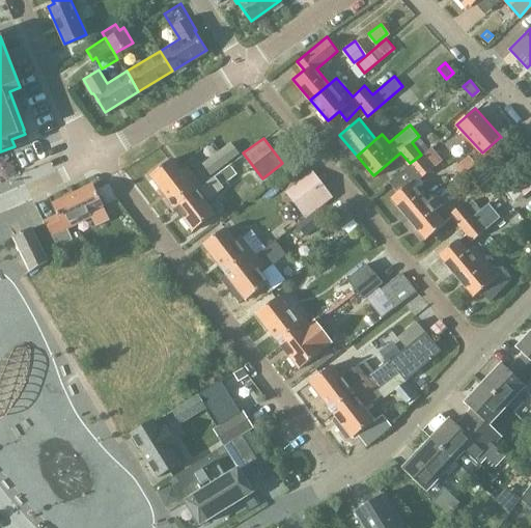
[(229,142),(203,162),(212,173),(238,154),(229,142)]
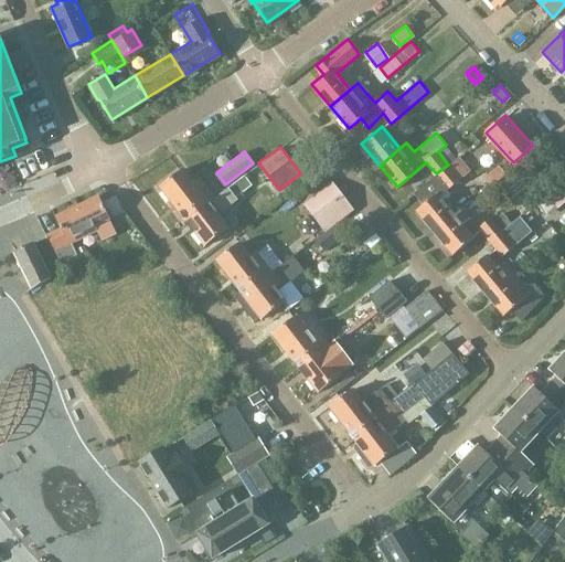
[(435,232),(439,228),(455,214),(443,200),(450,192),(448,189),(470,170),(458,156),(448,165),(436,173),(414,192),(424,203),(417,210),(435,232)]
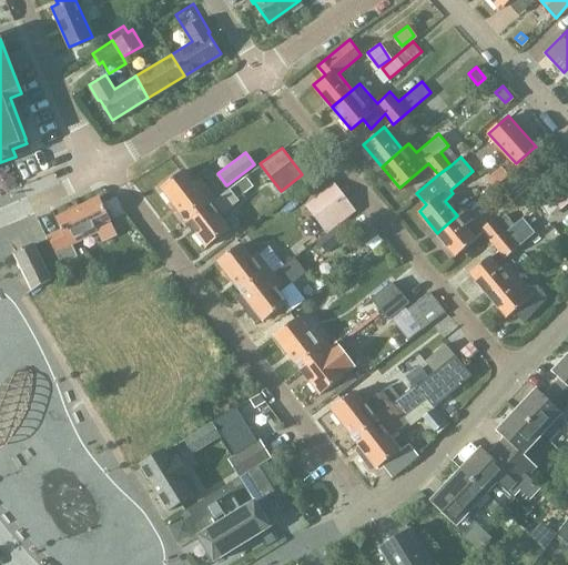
[(185,220),(215,199),(199,177),(193,181),(183,168),(160,185),(185,220)]
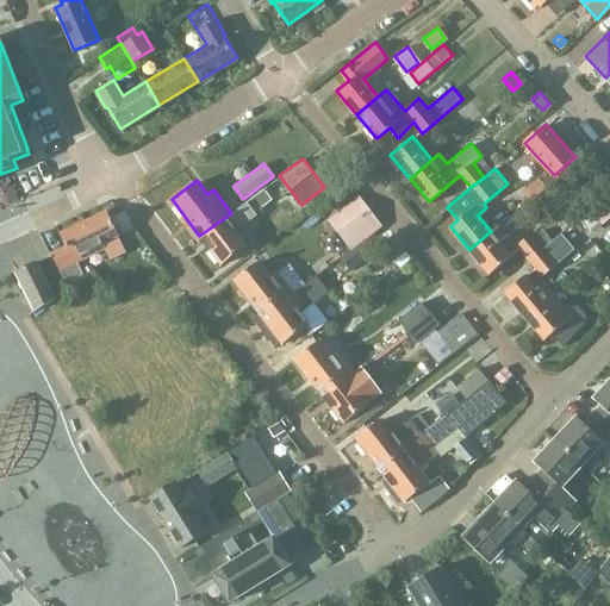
[(236,231),(257,214),(255,211),(272,199),(263,187),(231,213),(199,236),(221,263),(246,244),(236,231)]
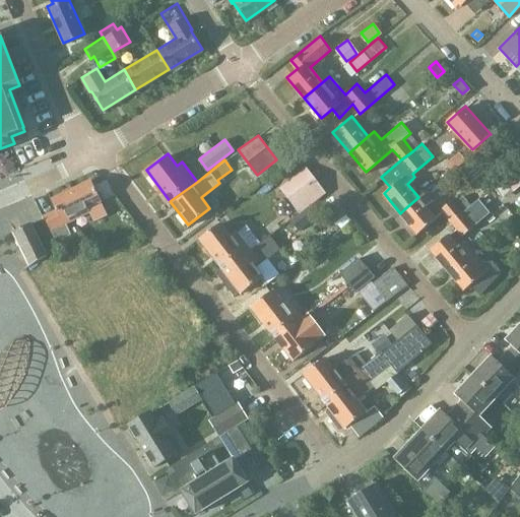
[(288,181),(280,187),(299,209),(304,205),(304,206),(323,191),(306,168),(288,181)]
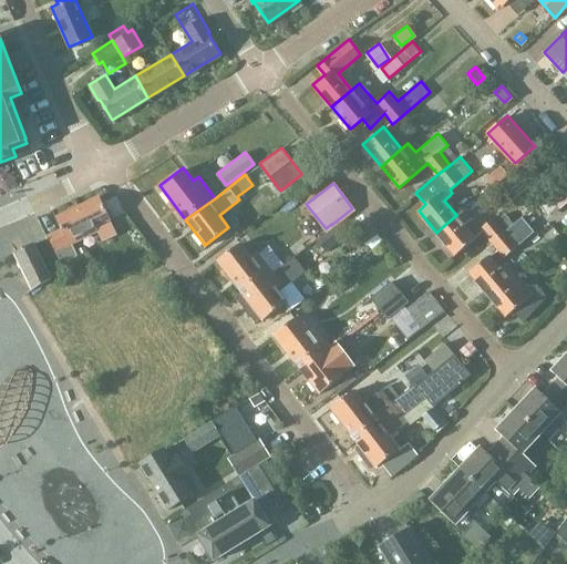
[(566,186),(566,185),(552,197),(559,206),(566,200),(566,186)]
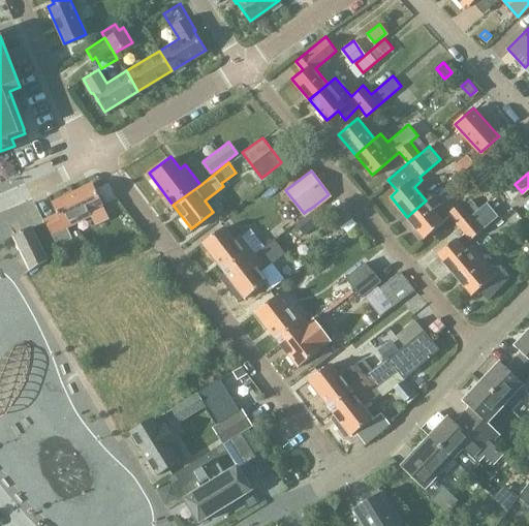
[(56,213),(43,219),(51,234),(56,244),(71,237),(66,226),(90,215),(94,224),(109,217),(101,204),(92,183),(52,203),(56,213)]
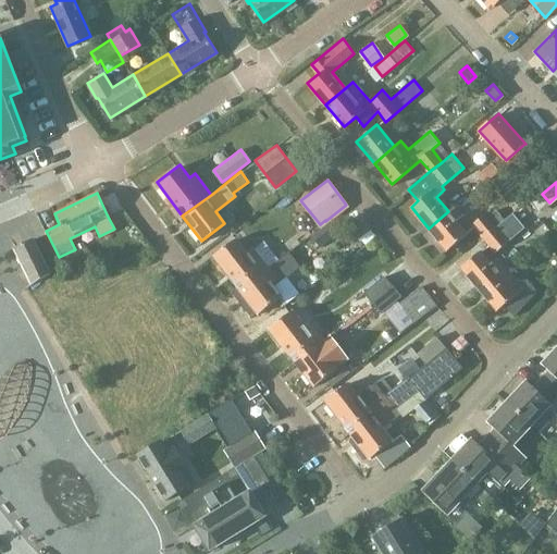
[(541,195),(532,201),(540,211),(548,204),(541,195)]
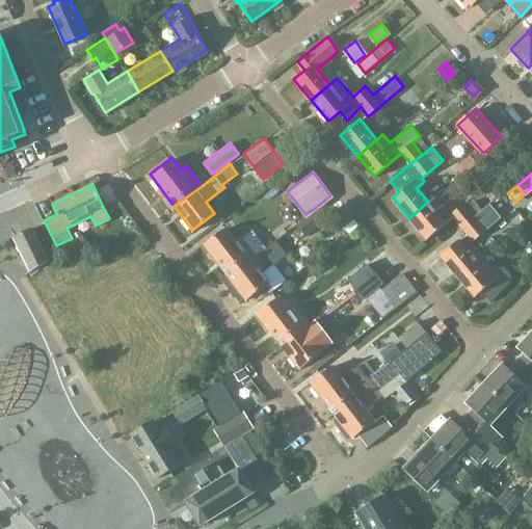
[(434,196),(428,203),(435,211),(442,205),(434,196)]
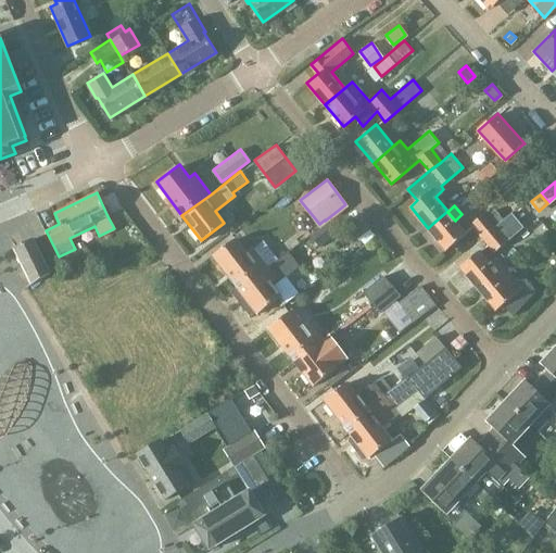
[(470,224),(481,237),(502,220),(493,209),(485,216),(482,213),(470,224)]
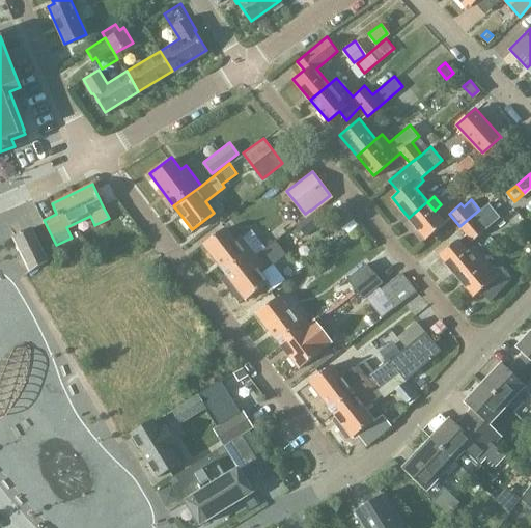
[(445,222),(435,211),(427,202),(427,201),(413,214),(409,218),(425,238),(445,222)]
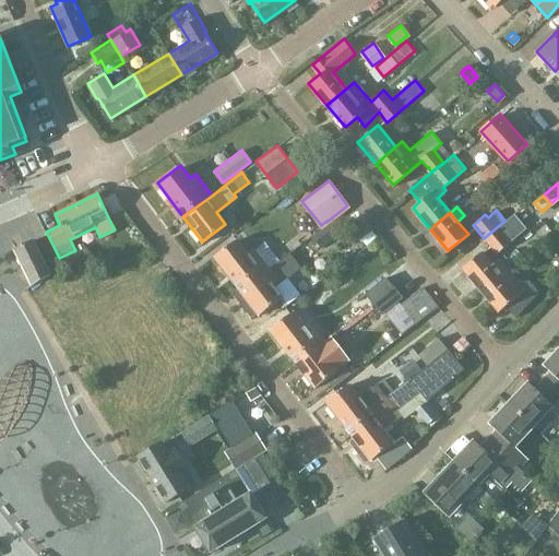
[(513,213),(504,221),(484,238),(492,249),(496,252),(516,235),(518,234),(525,227),(513,213)]
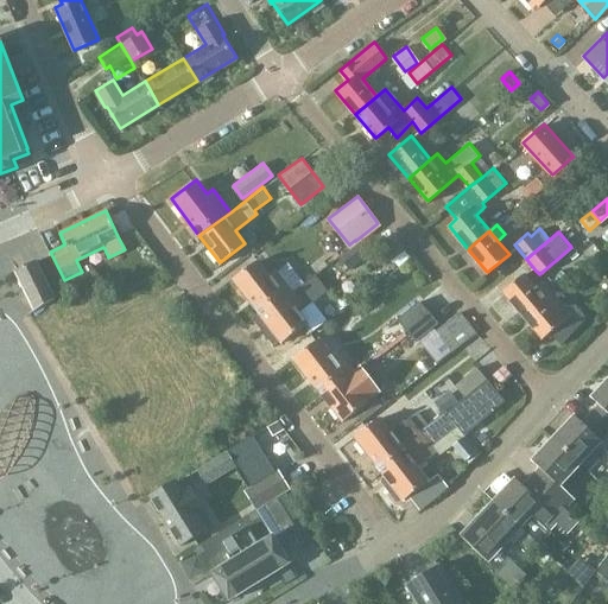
[(343,265),(363,250),(355,241),(355,240),(349,245),(336,255),(343,265)]
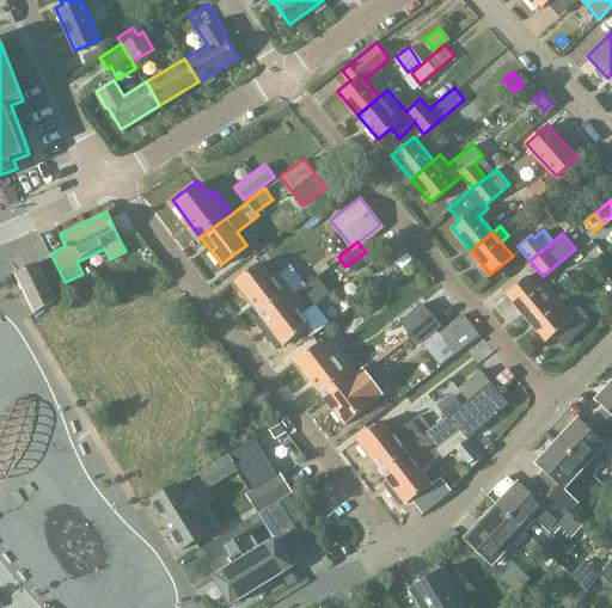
[(34,309),(53,298),(35,260),(14,270),(34,309)]
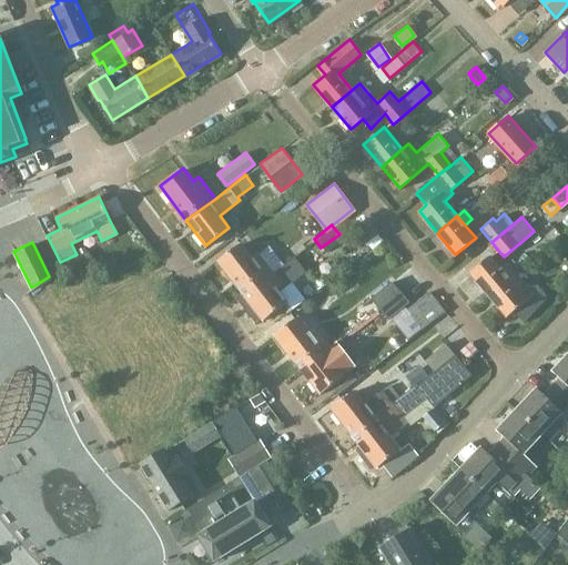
[(216,260),(242,292),(243,293),(272,271),(256,251),(251,255),(240,242),(216,260)]
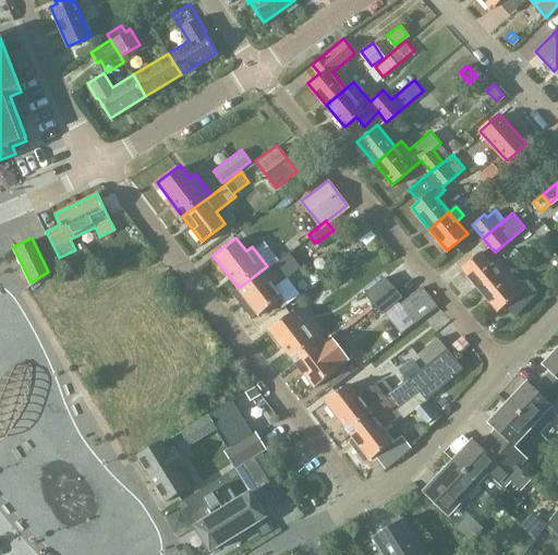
[(274,287),(300,266),(289,251),(268,268),(267,266),(239,288),(238,287),(232,291),(252,316),(256,312),(258,314),(281,296),(274,287)]
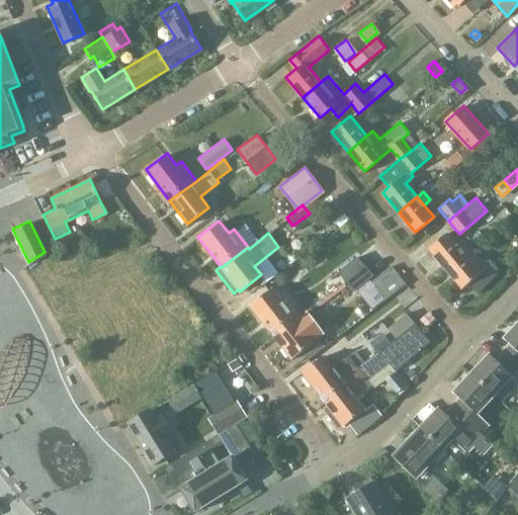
[(446,233),(428,247),(445,268),(463,253),(446,233)]
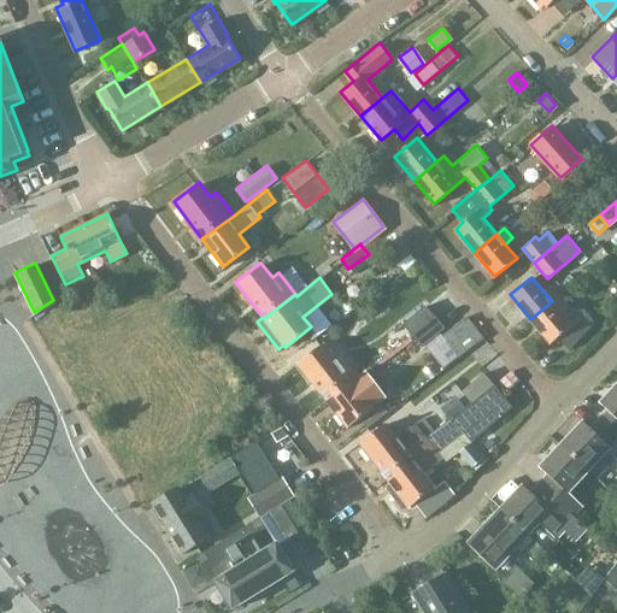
[(121,282),(113,287),(118,296),(127,292),(121,282)]
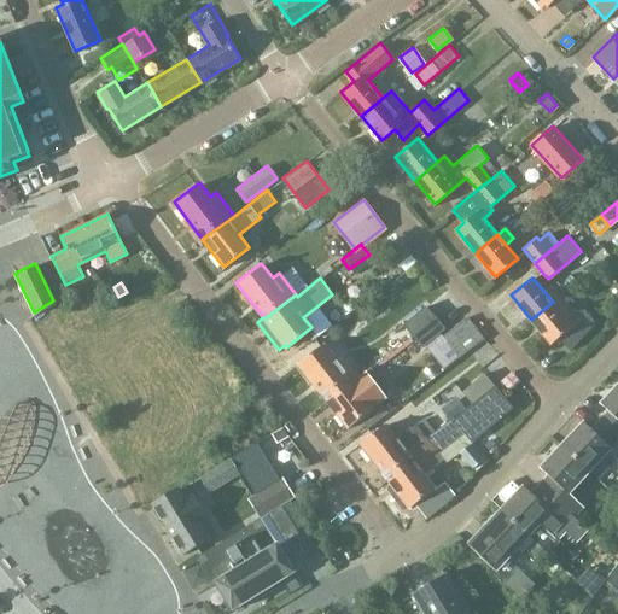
[(565,290),(553,302),(531,320),(551,343),(558,337),(569,349),(595,322),(583,308),(577,314),(570,304),(575,302),(565,290)]
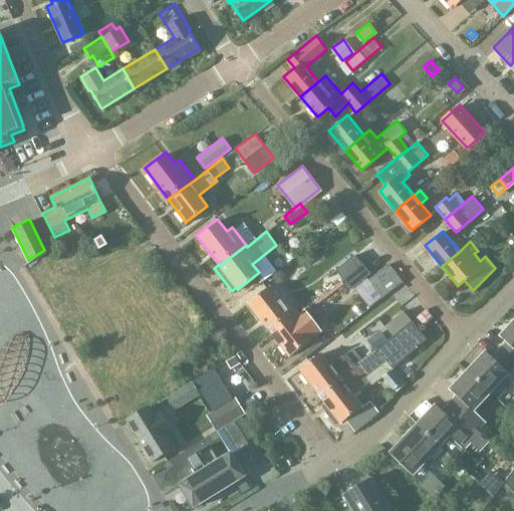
[(354,253),(336,269),(351,287),(369,273),(354,253)]
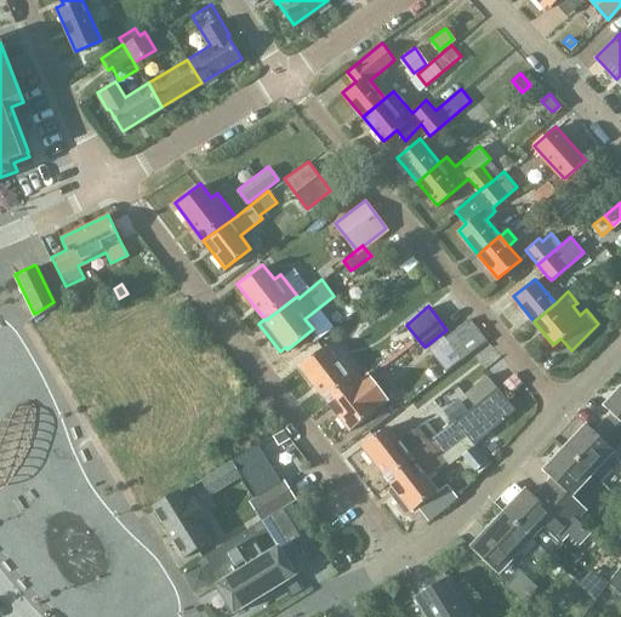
[(446,359),(449,358),(454,363),(486,338),(469,316),(434,343),(446,359)]
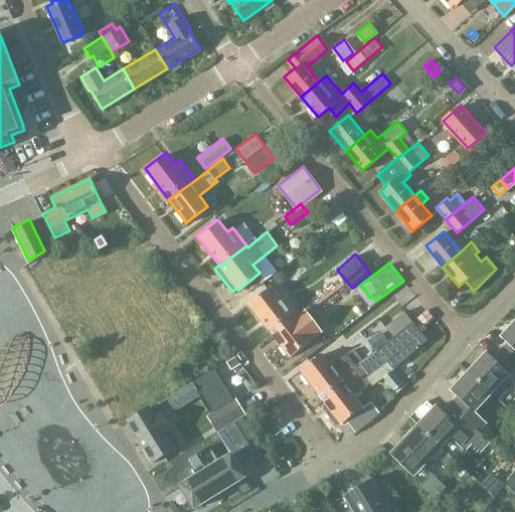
[(273,333),(299,313),(284,294),(279,298),(270,286),(248,302),(273,333)]
